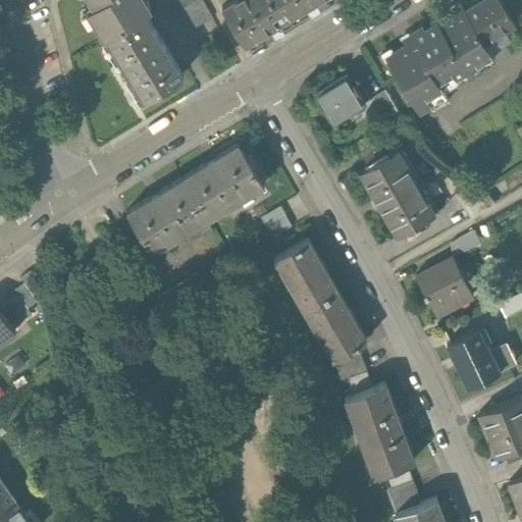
[(90,0),(93,3),(86,8),(102,36),(150,7),(145,0),(90,0)]
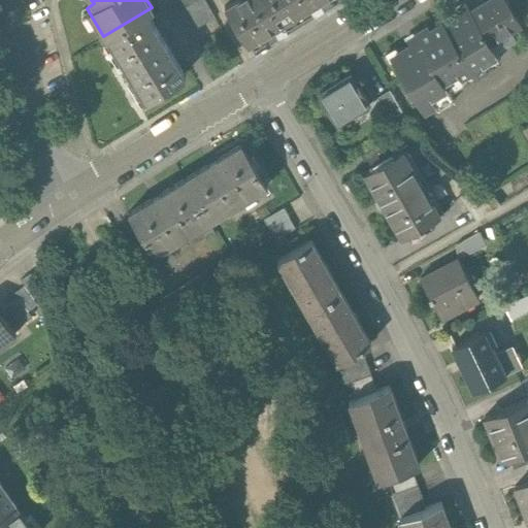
[(203,0),(176,0),(195,30),(213,19),(203,0)]
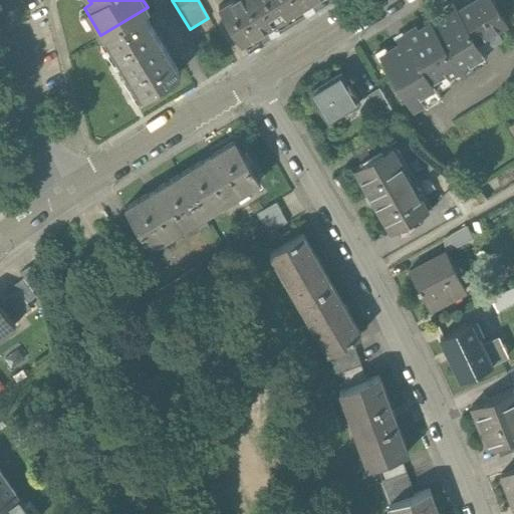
[(231,0),(218,8),(241,46),(315,0),(231,0)]
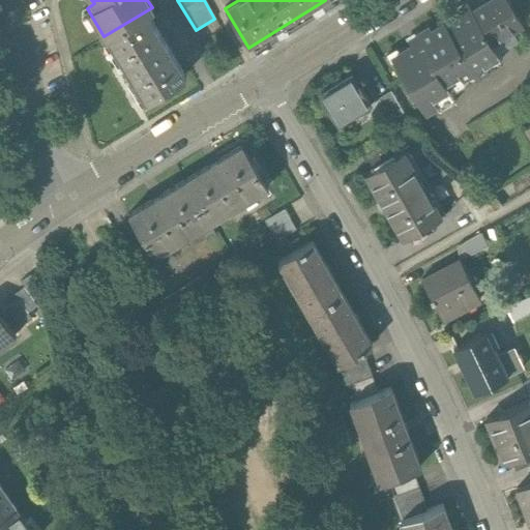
[(504,0),(491,0),(472,11),(467,4),(465,5),(466,6),(459,11),(462,17),(446,26),(445,26),(476,78),(477,78),(502,62),(495,50),(514,37),(509,31),(520,25),(504,0)]
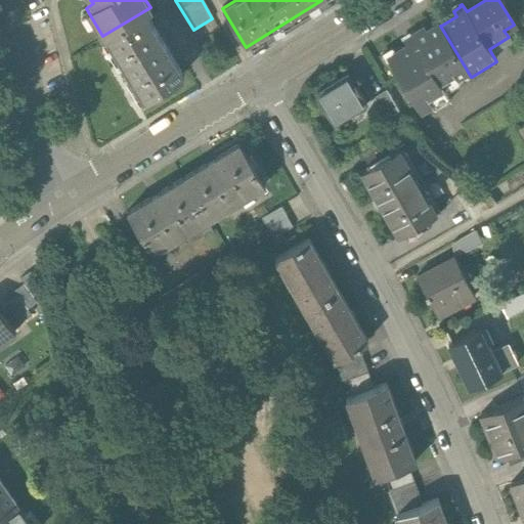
[(143,12),(105,36),(143,98),(182,76),(143,12)]
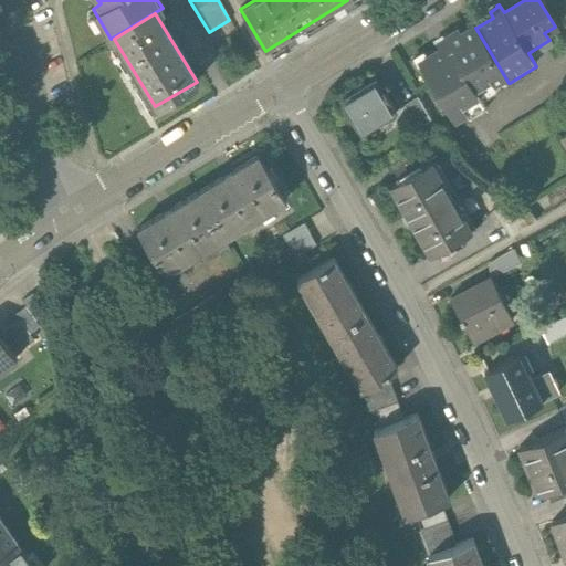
[(458,30),(446,37),(447,38),(437,43),(441,50),(427,59),(425,54),(412,62),(419,73),(423,71),(439,96),(435,98),(442,112),(447,109),(453,121),(482,103),(482,102),(511,84),(510,83),(509,83),(475,28),(477,28),(474,25),(460,34),(458,30)]
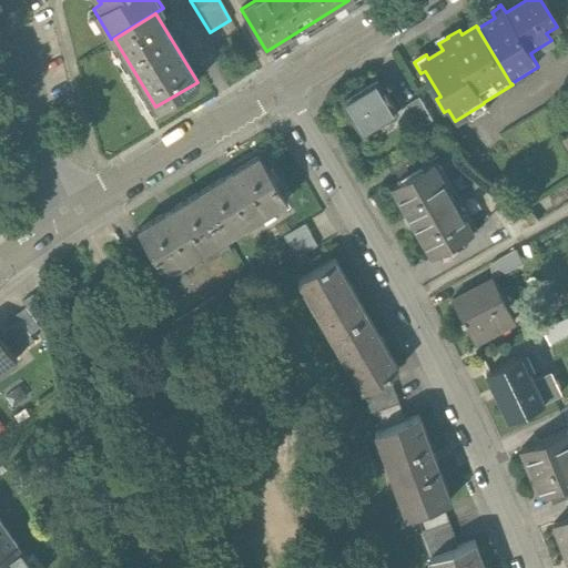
[(377,80),(341,101),(361,134),(397,112),(377,80)]
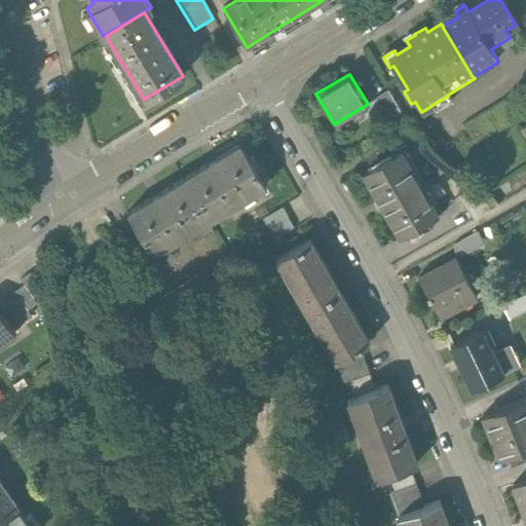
[(387,90),(375,98),(387,119),(401,112),(387,90)]
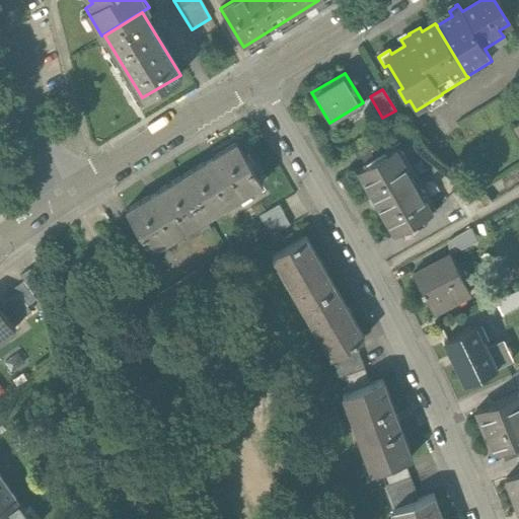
[(442,94),(416,110),(420,118),(447,101),(442,94)]
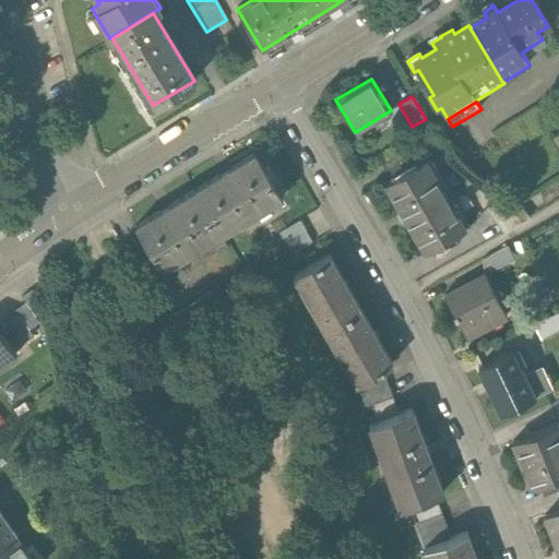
[(404,152),(382,165),(389,177),(411,164),(404,152)]
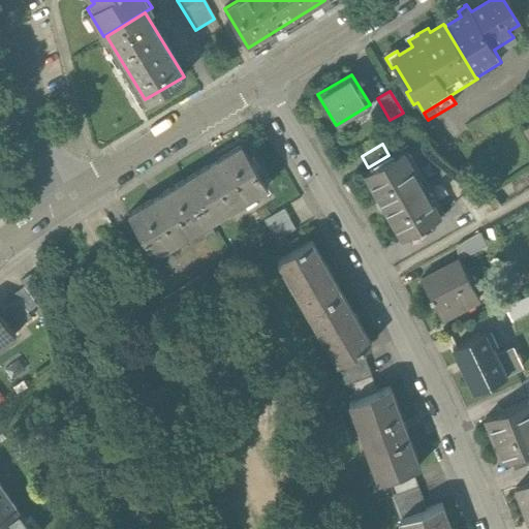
[(242,145),(185,180),(211,222),(223,215),(221,213),(254,192),(256,195),(268,187),(242,145)]
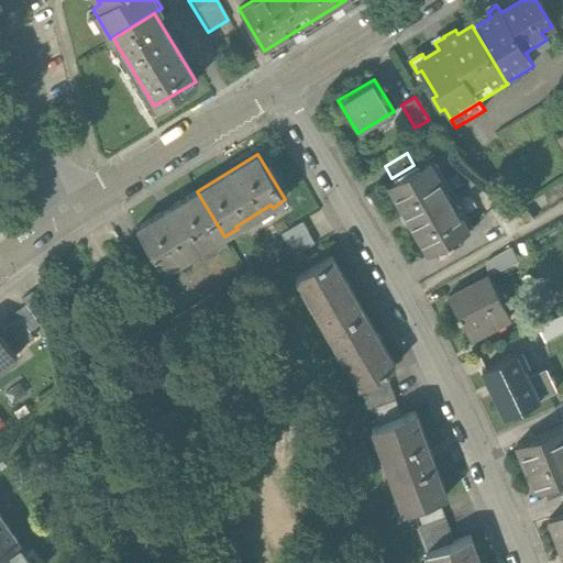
[(468,232),(429,162),(387,186),(427,256),(468,232)]
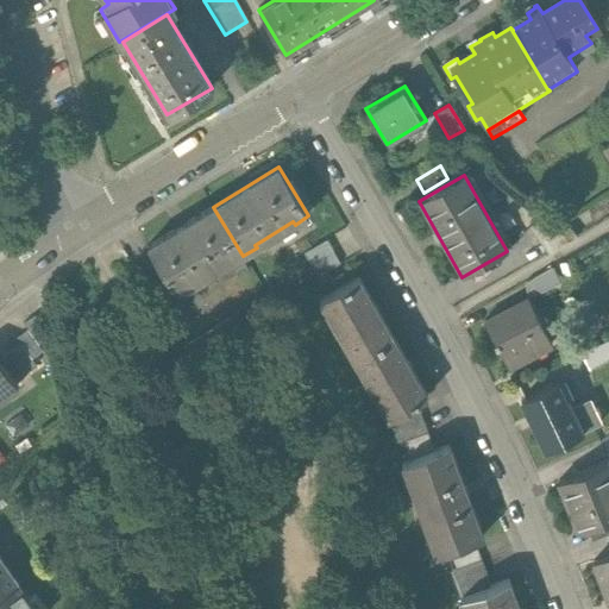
[(213,207),(148,248),(177,296),(192,287),(190,284),(228,261),(230,264),(243,256),(213,207)]
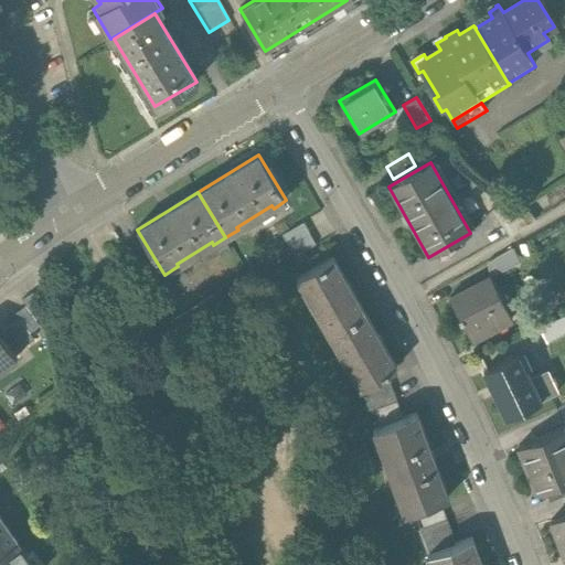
[(295,254),(317,243),(305,220),(283,231),(295,254)]
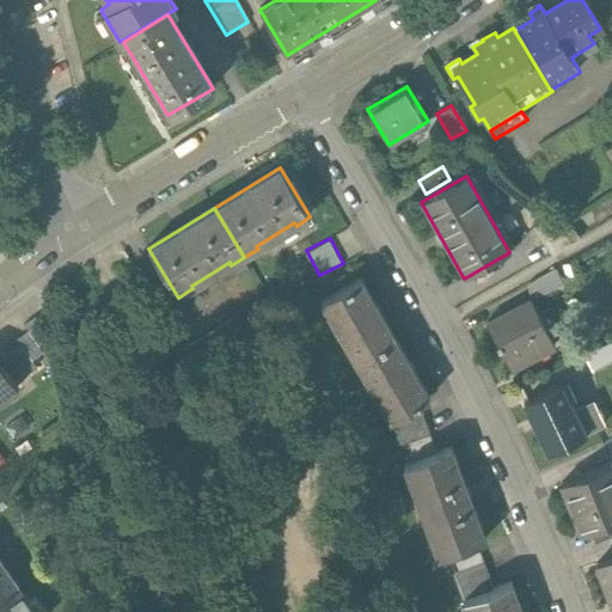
[(554,271),(528,285),(536,299),(561,287),(554,271)]
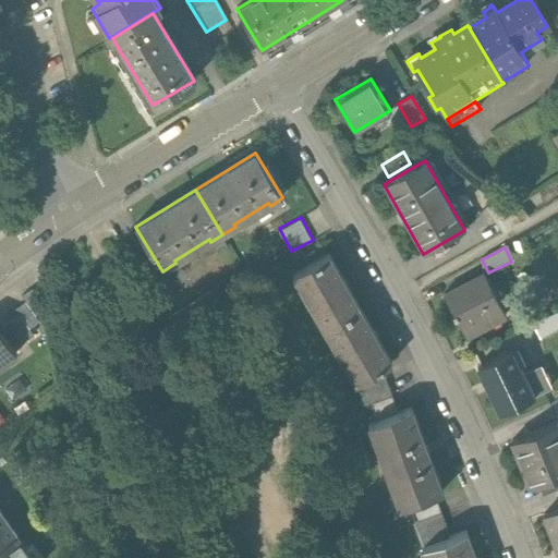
[(347,287),(329,257),(293,277),(356,386),(358,385),(383,371),(392,365),(372,330),(347,287)]
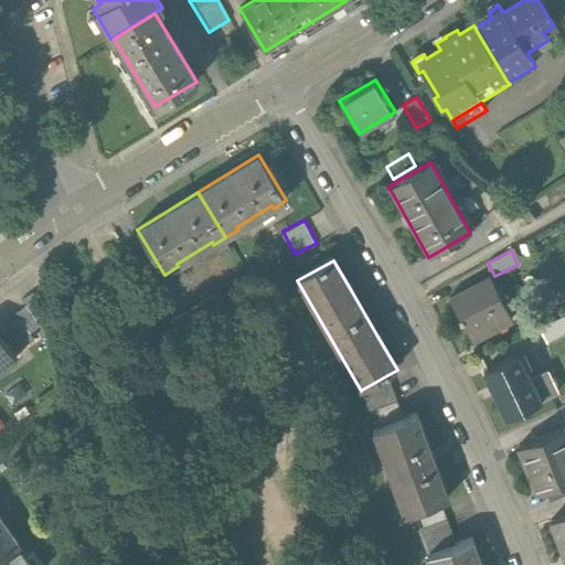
[(489,279),(450,299),(459,318),(457,319),(459,323),(461,322),(468,334),(507,315),(489,279)]
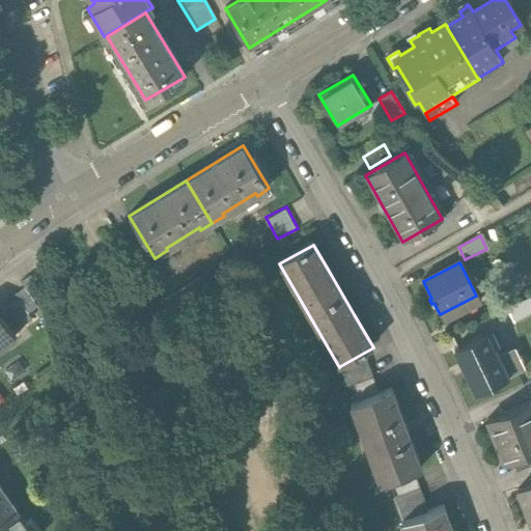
[(208,274),(161,303),(173,324),(221,295),(208,274)]
